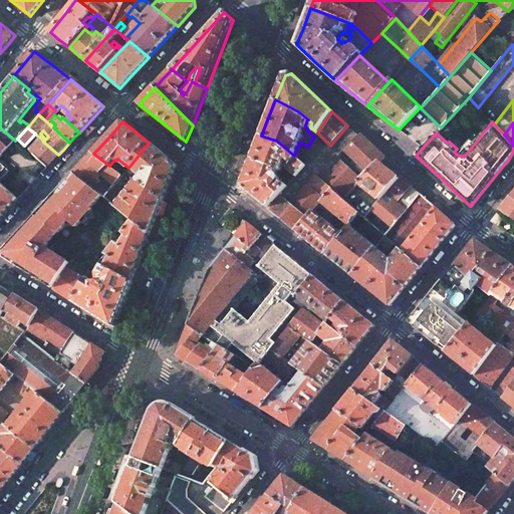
[(358,137),(350,129),(328,152),(313,139),(308,147),(299,161),(306,167),(332,190),(343,199),(359,183),(364,178),(347,159),(343,152),(345,150),(358,137)]
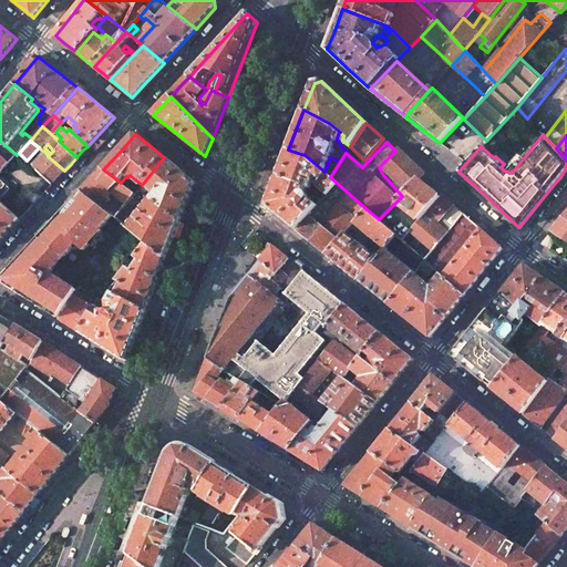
[(409,158),(398,147),(395,151),(381,165),(406,192),(419,179),(425,174),(409,158)]
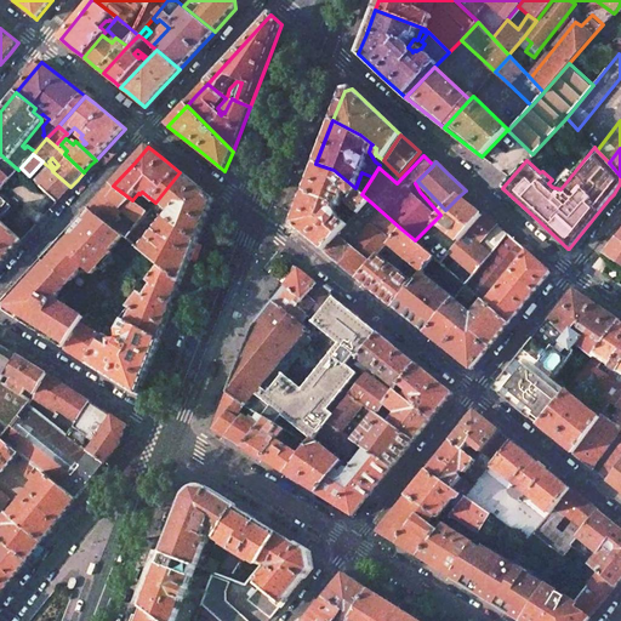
[(51,169),(45,164),(43,167),(45,169),(34,181),(40,186),(57,201),(64,193),(70,187),(52,171),(51,169)]
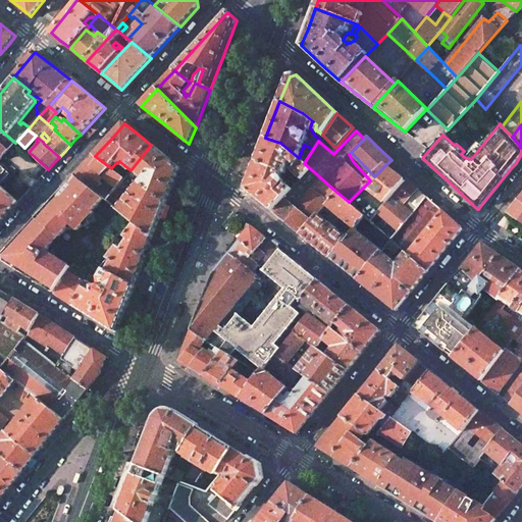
[(299,158),(280,143),(265,138),(261,149),(256,162),(283,172),(285,173),(291,161),(294,164),(293,167),(292,169),(293,172),(301,179),(311,169),(304,163),(299,158)]
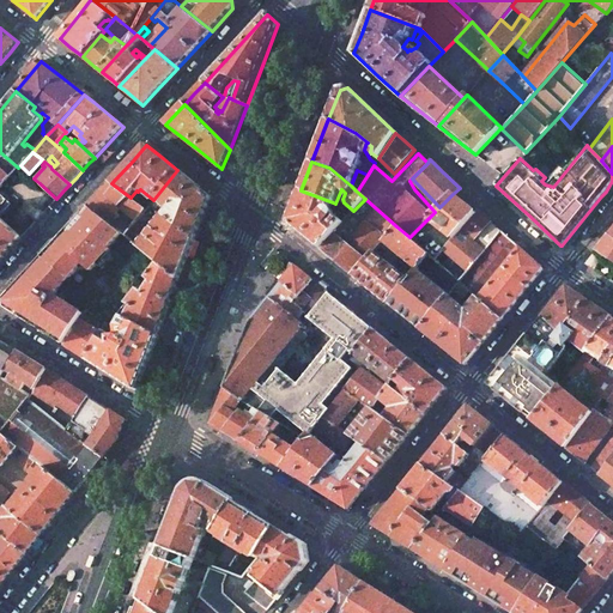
[(212,198),(177,170),(153,200),(151,204),(156,208),(161,204),(169,211),(165,216),(195,240),(205,216),(212,198)]
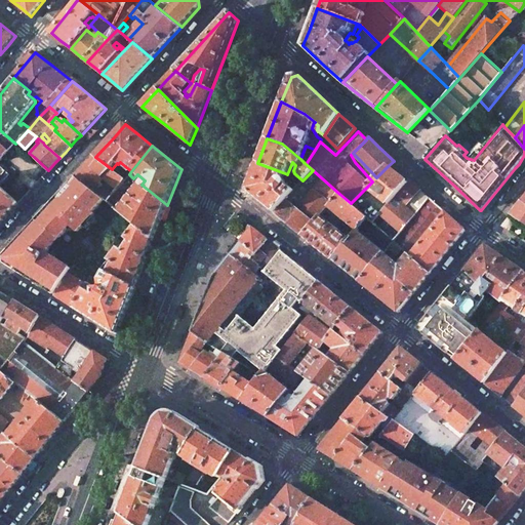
[(105,199),(108,201),(116,191),(125,179),(112,169),(95,157),(86,166),(77,176),(105,199)]
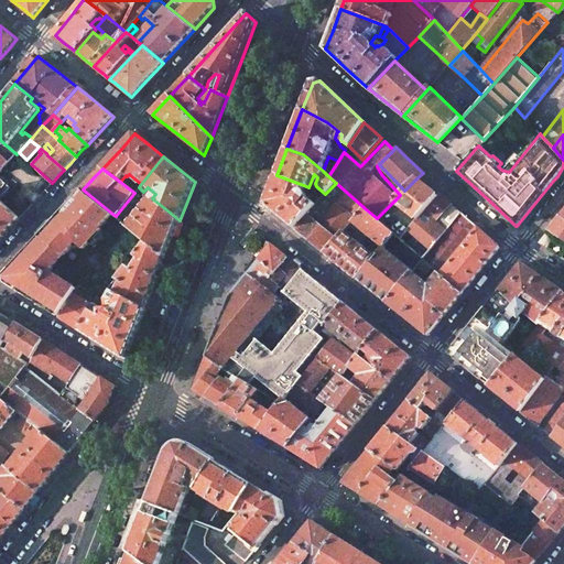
[(306,186),(277,175),(271,190),(266,204),(278,214),(294,227),(316,204),(307,197),(307,194),(304,192),(306,186)]
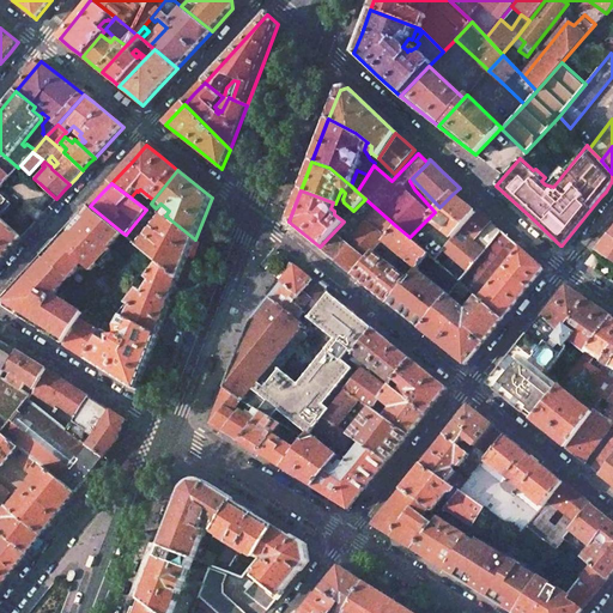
[(0,217),(11,205),(12,205),(0,193),(0,217)]
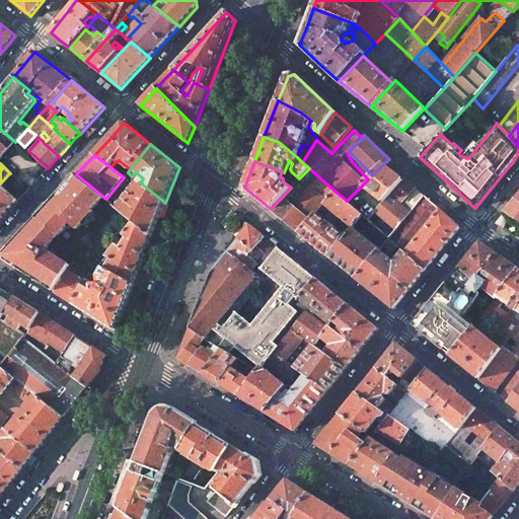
[(391,171),(383,164),(372,175),(368,179),(363,184),(384,202),(403,180),(391,171)]
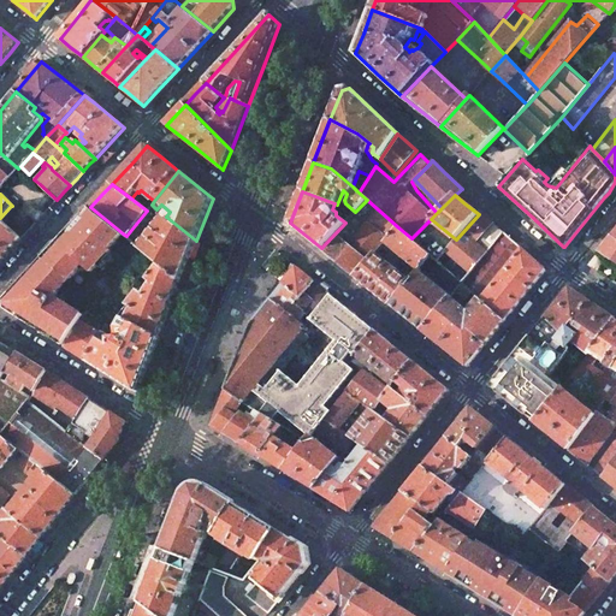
[(33,199),(23,209),(37,220),(46,209),(33,199)]
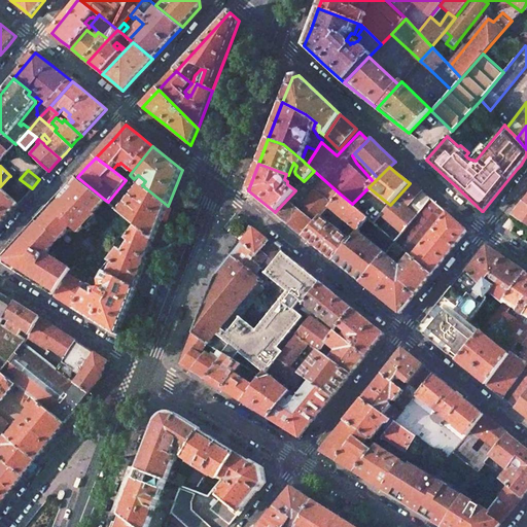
[(304,236),(329,207),(341,195),(314,171),(304,181),(295,190),(275,212),(291,225),(304,236)]
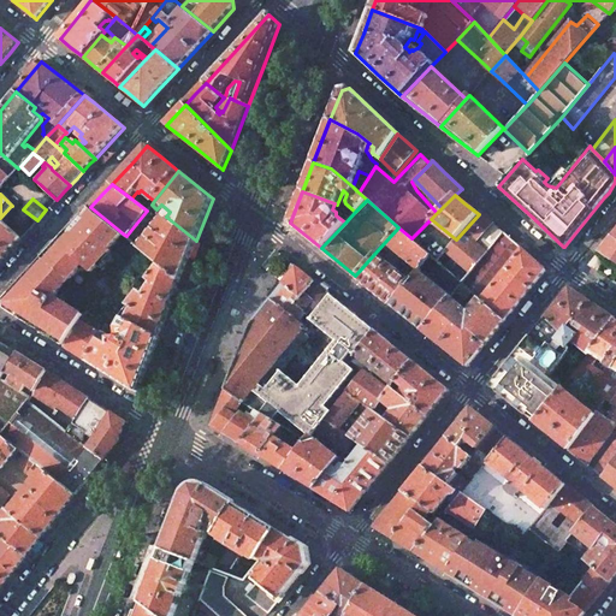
[(69,231),(42,260),(69,280),(70,280),(86,262),(94,270),(110,253),(110,249),(123,234),(90,207),(69,231)]
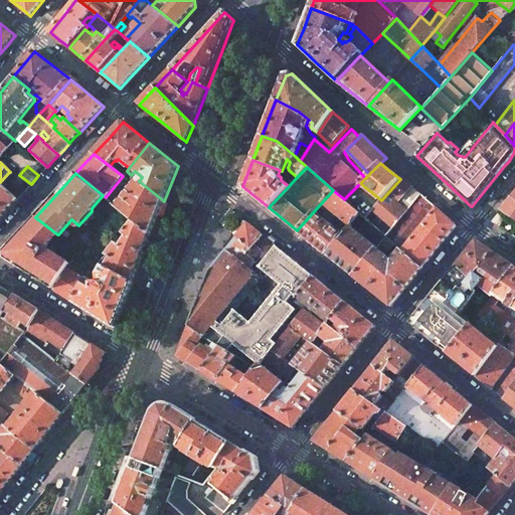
[(386,236),(421,194),(410,183),(402,177),(400,179),(381,200),(365,217),(386,236)]
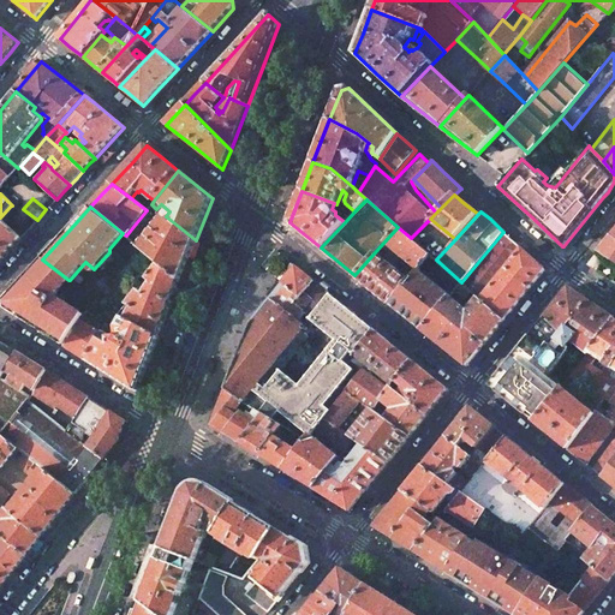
[(165,215),(163,218),(145,239),(143,237),(147,232),(136,224),(126,236),(160,263),(180,280),(189,258),(196,240),(166,216),(165,215)]
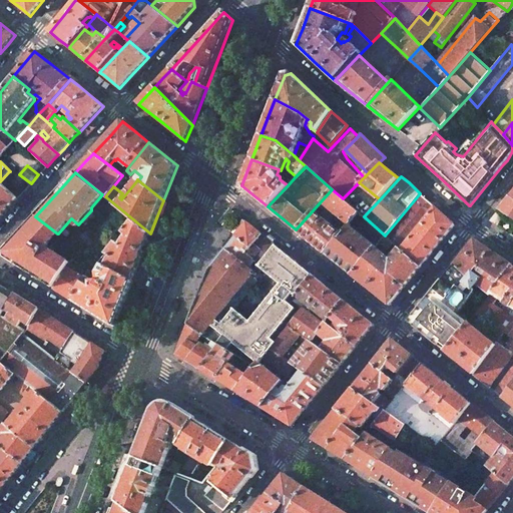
[(0,182),(0,217),(5,211),(17,198),(0,182)]
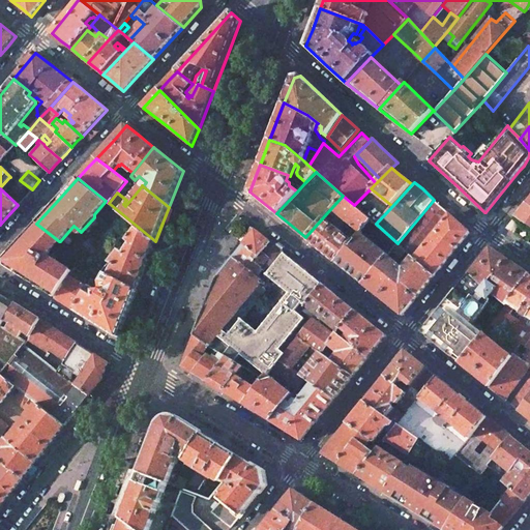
[(354,205),(343,196),(331,208),(334,211),(359,232),(360,231),(371,219),(354,205)]
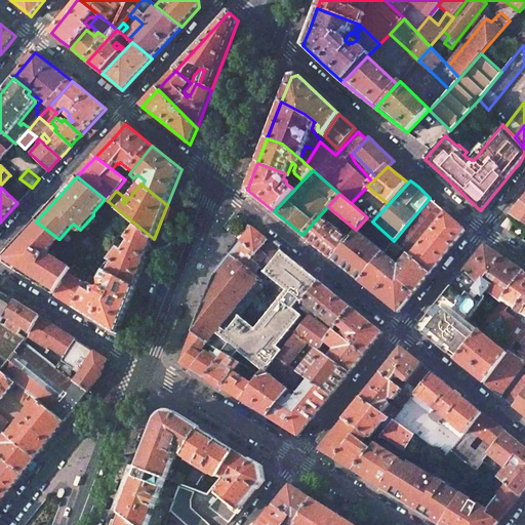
[(449,250),(466,230),(446,212),(430,198),(394,241),(402,249),(408,254),(430,274),(449,250)]
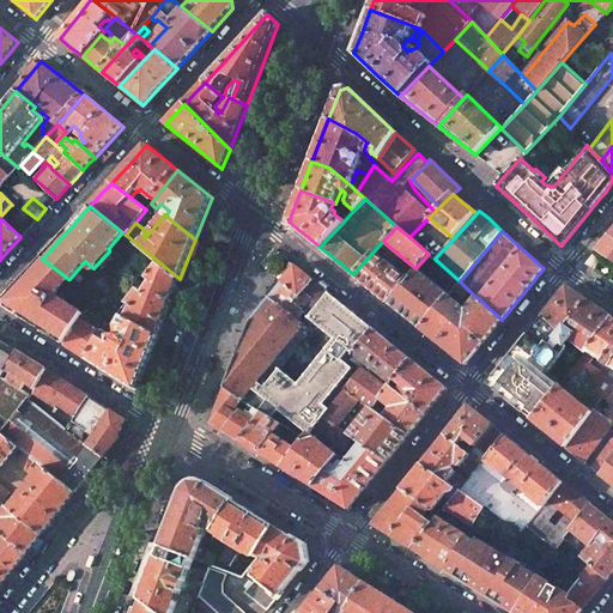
[(612,236),(610,235),(601,243),(596,250),(612,260),(612,236)]
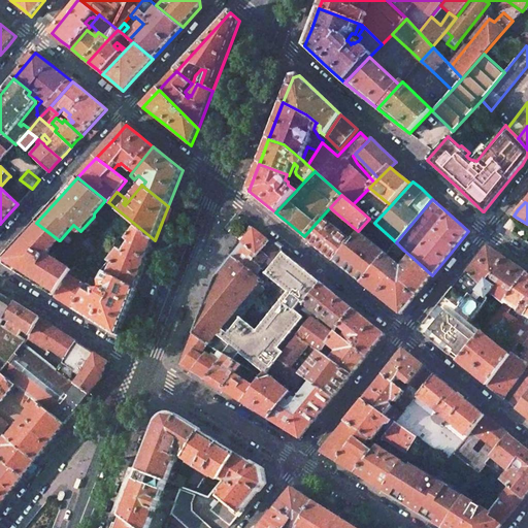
[(333,210),(330,207),(304,236),(304,237),(320,251),(333,261),(334,261),(351,240),(339,231),(341,229),(339,227),(337,229),(325,219),(333,210)]
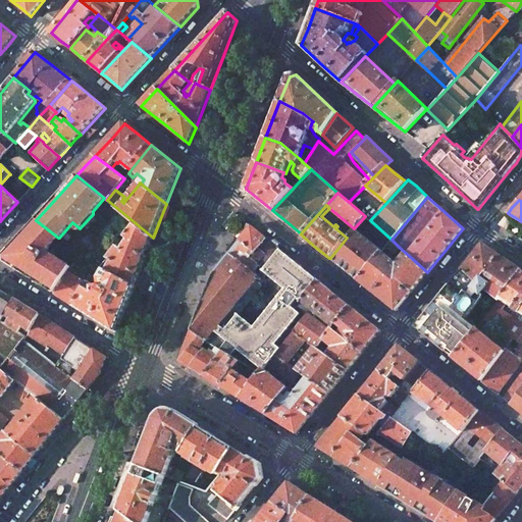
[(513,220),(506,215),(499,224),(506,229),(513,220)]
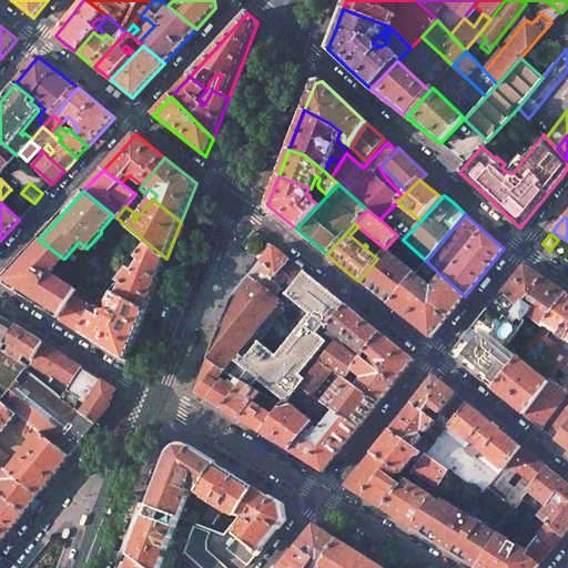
[(8,286),(32,302),(60,320),(70,304),(72,300),(74,296),(78,292),(51,275),(57,265),(63,259),(39,240),(6,275),(7,281),(8,286)]
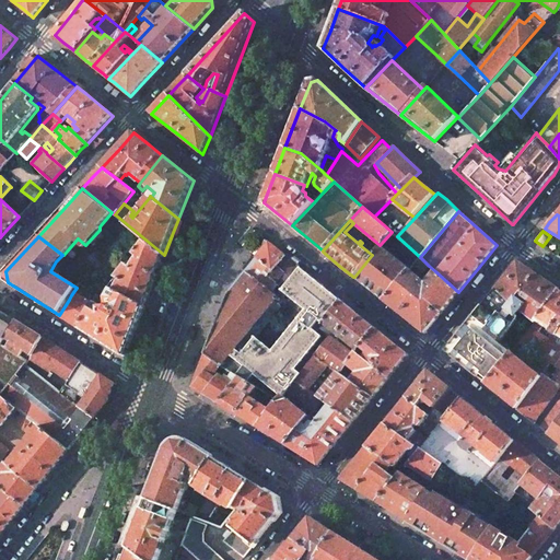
[(146,240),(118,275),(100,304),(140,326),(155,279),(164,255),(146,240)]
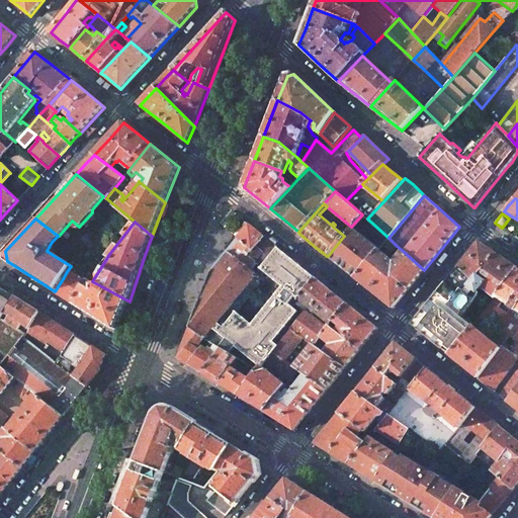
[(232,247),(228,252),(256,275),(262,267),(249,256),(264,237),(250,225),(244,232),(232,247)]
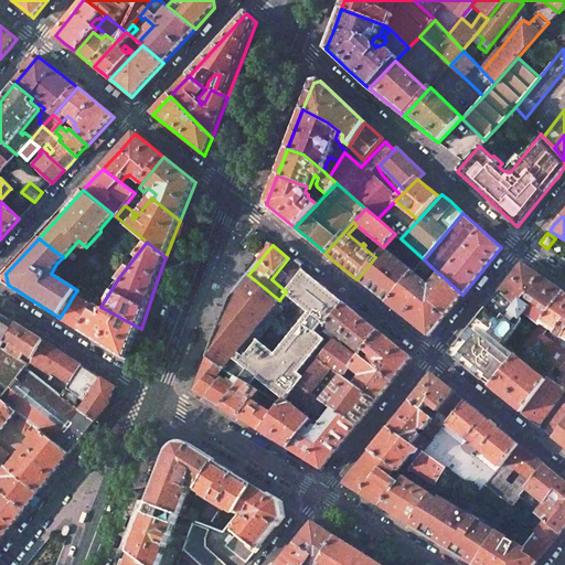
[(375,257),(358,279),(374,292),(387,302),(414,273),(415,272),(384,246),(383,247),(375,257)]
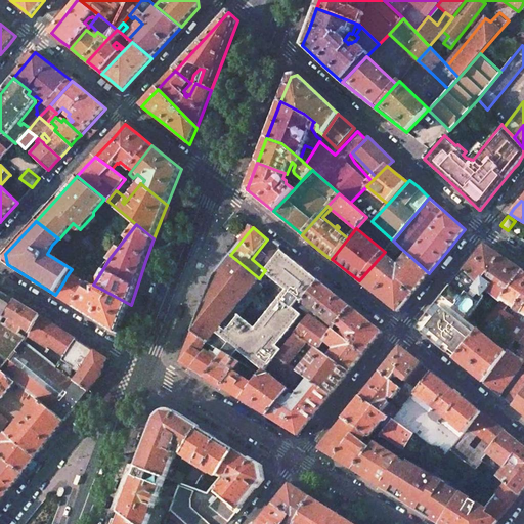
[(265,270),(281,250),(272,244),(267,239),(252,259),(265,270)]
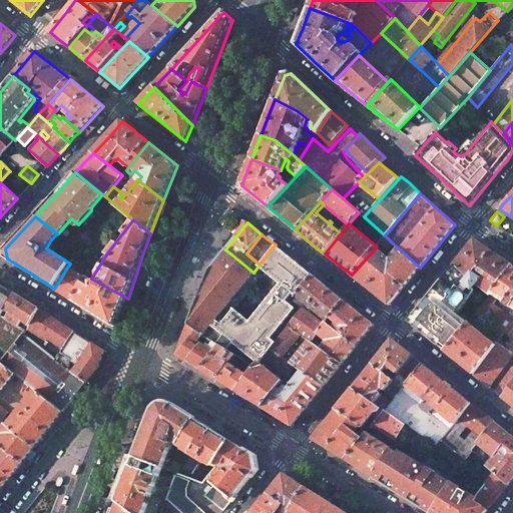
[(393,243),(385,235),(380,242),(388,249),(393,243)]
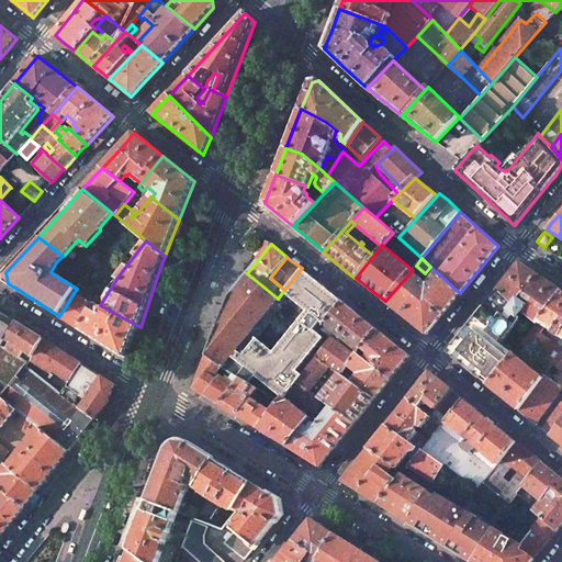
[(497,291),(513,304),(521,312),(537,324),(539,322),(561,292),(561,291),(539,276),(519,262),(510,273),(497,291)]
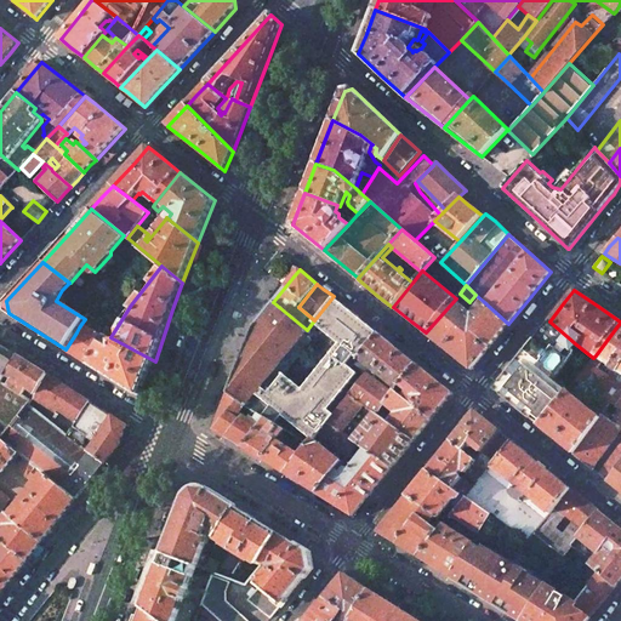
[(330,409),(359,374),(359,372),(347,363),(353,355),(359,360),(380,334),(357,315),(339,301),(334,296),(314,320),(307,330),(273,302),(252,329),(250,335),(244,349),(240,358),(237,369),(228,392),(251,410),(266,419),(289,433),(301,440),(309,445),(314,439),(319,433),(328,422),(335,414),(330,409)]
